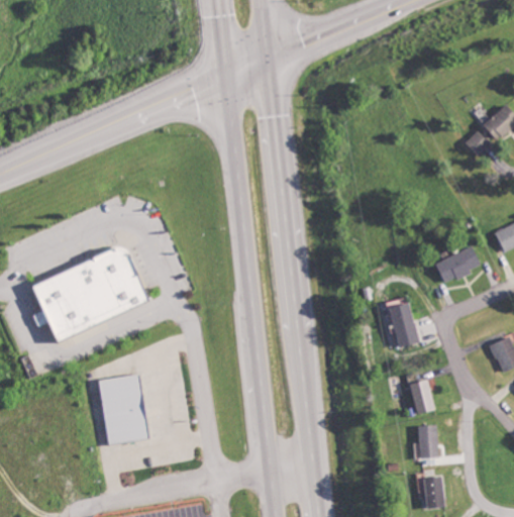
[(483,124),(497,139),(513,123),(513,112),(505,103),(483,124)]
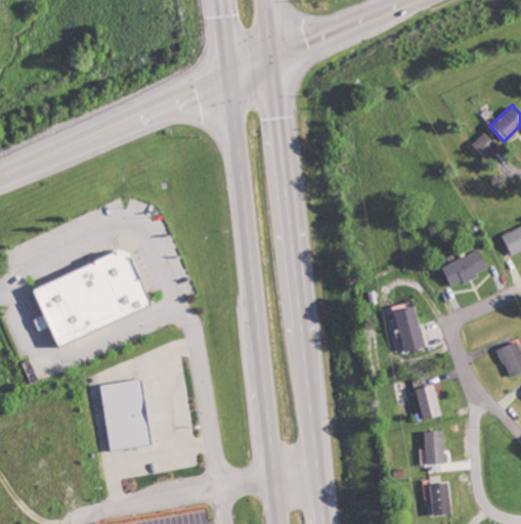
[(483,157),(495,145),(483,132),(470,143),(483,157)]
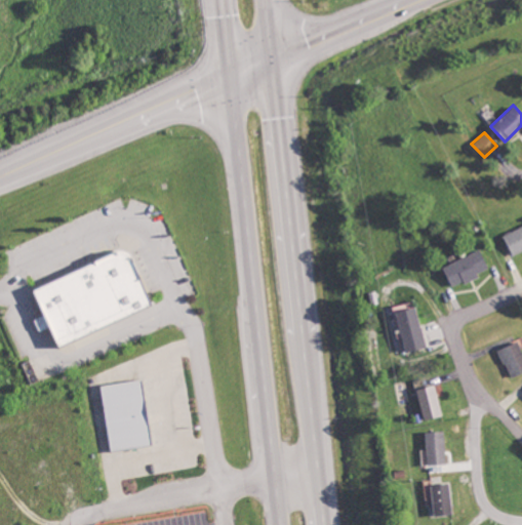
[(511,255),(521,249),(521,225),(502,235),(511,255)]
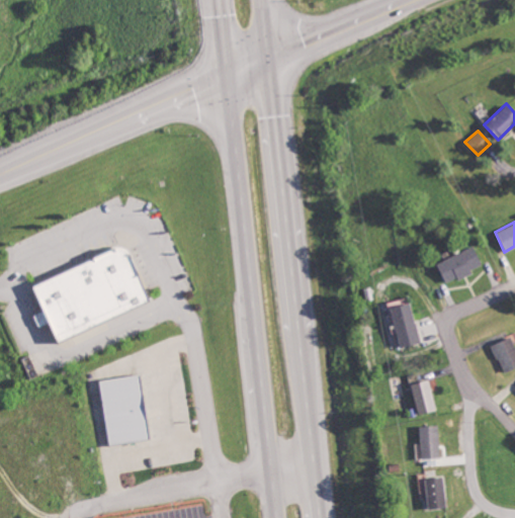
[(32,283),(43,311),(33,314),(37,327),(51,322),(58,340),(151,305),(127,246),(32,283)]
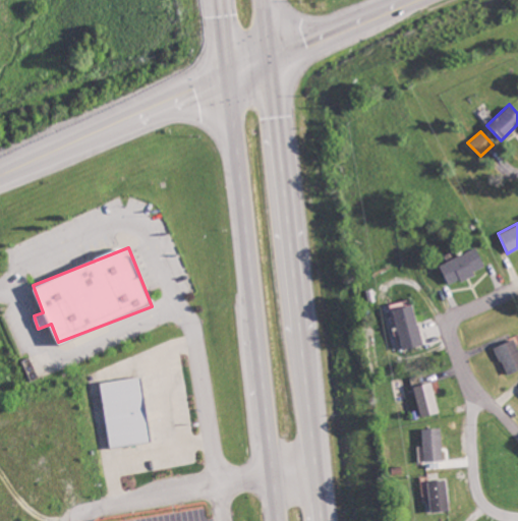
[(438,265),(448,285),(484,267),(474,247),(438,265)]
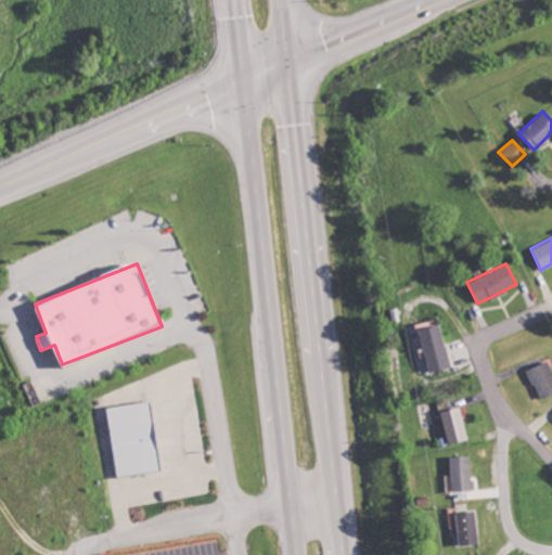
[(449,368),(438,324),(418,330),(428,373),(449,368)]
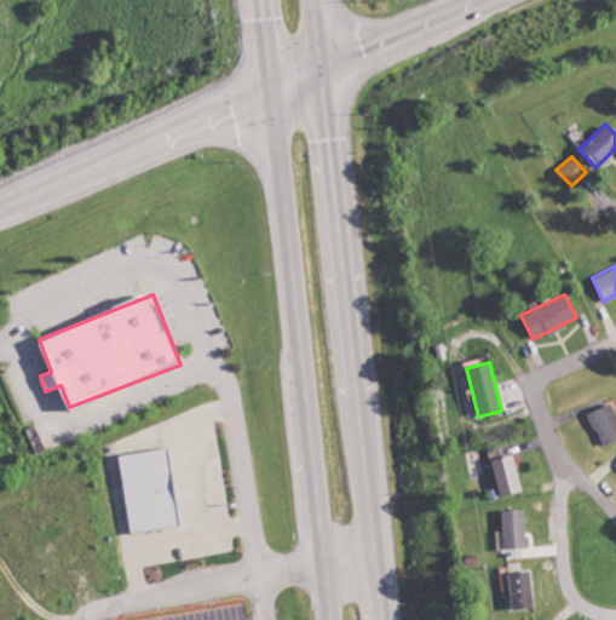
[(600,447),(615,440),(615,418),(610,403),(587,412),(600,447)]
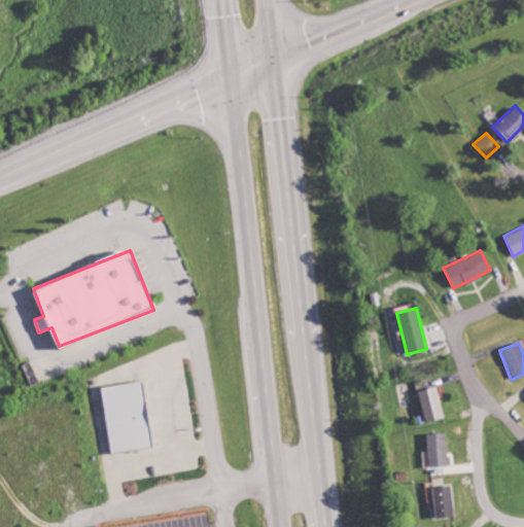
[(152,447),(143,381),(99,388),(109,453),(152,447)]
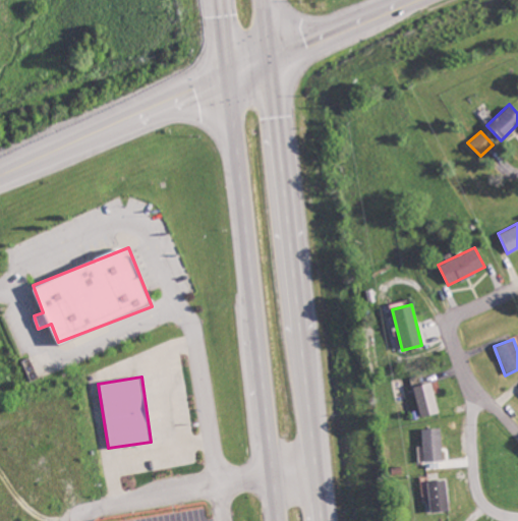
[(417,416),(437,413),(432,383),(412,386),(417,416)]
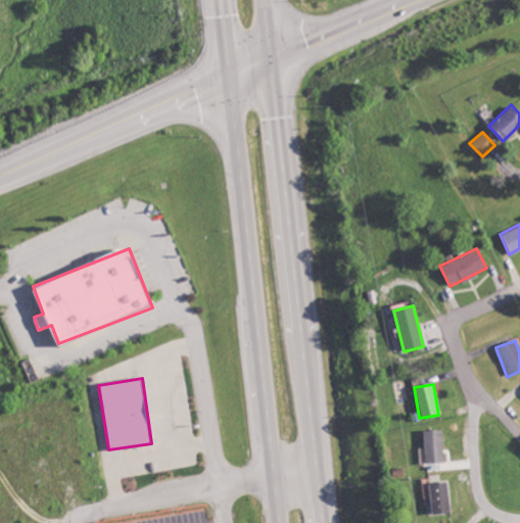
[(424,463),(442,463),(441,429),(423,430),(424,463)]
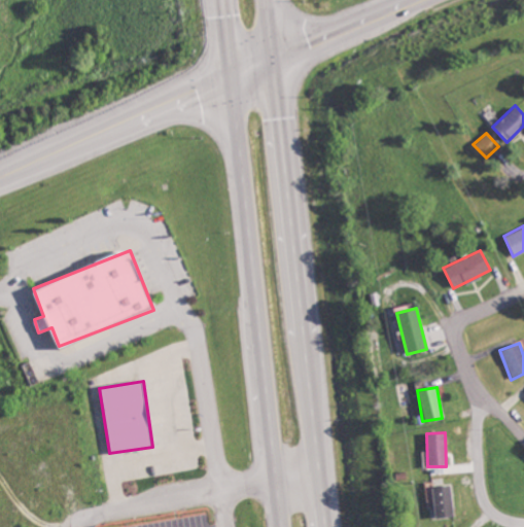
[(451,517),(450,485),(432,486),(433,518),(451,517)]
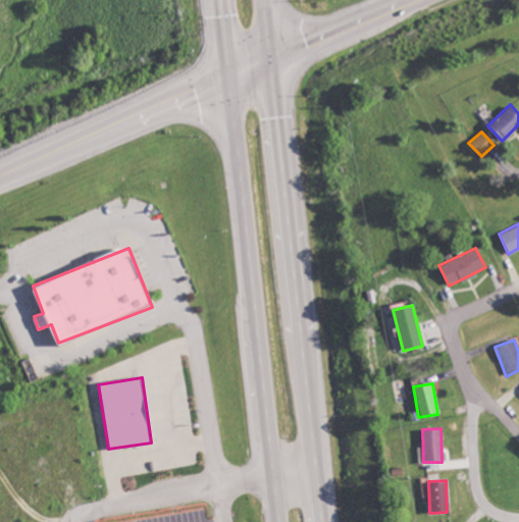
All buildings are outlined.
